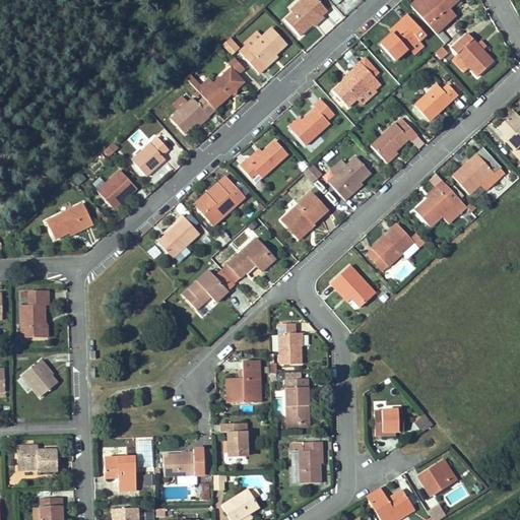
[(322,16),(327,11),(316,0),(307,0),(293,13),(284,20),(300,37),(312,26),(319,19),(322,16)]
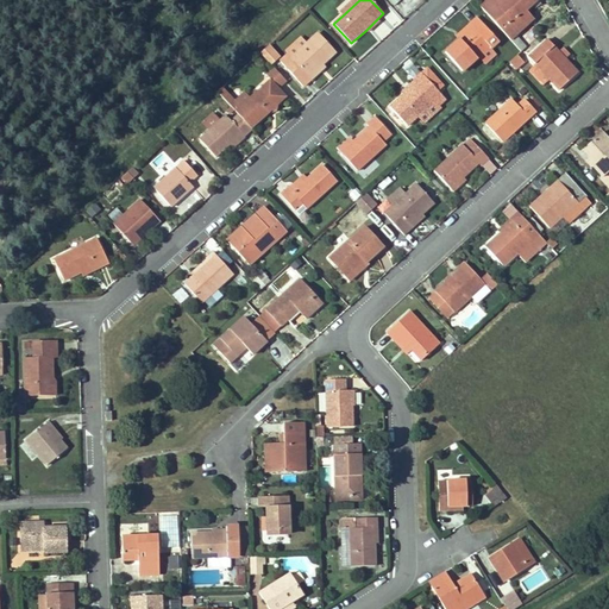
[(343,16),(359,0),(353,0),(340,13),(343,16)]
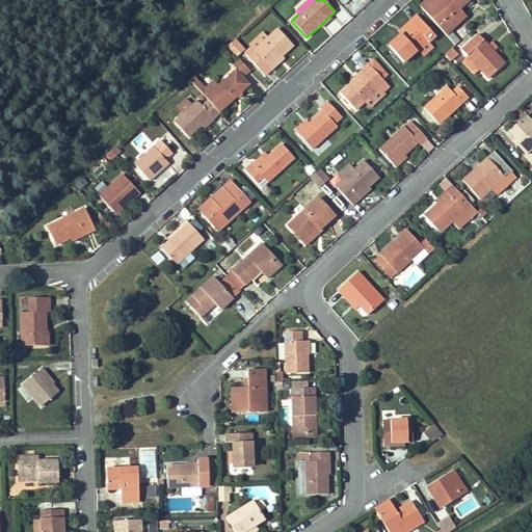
[(466,17),(459,9),(469,0),(435,0),(432,3),(429,0),(427,0),(420,7),(446,35),(450,31),(466,17)]
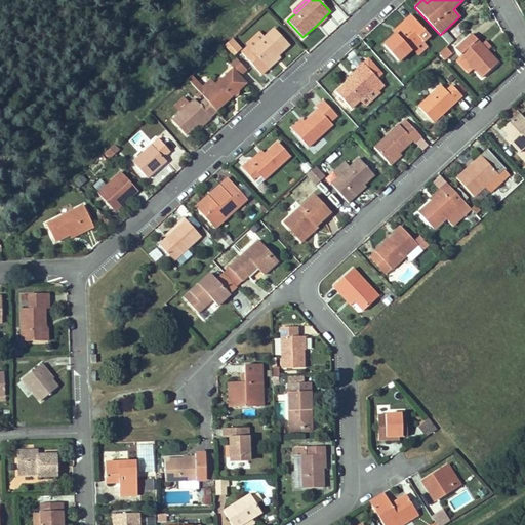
[(317,29),(327,18),(325,16),(322,19),(315,27),(317,29)]
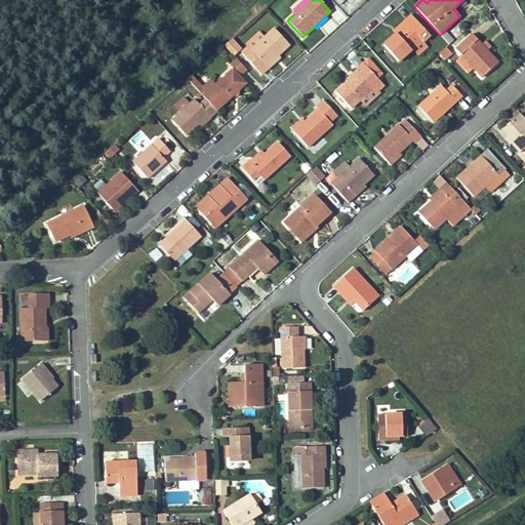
[(422,43),(430,36),(411,16),(404,23),(407,26),(396,36),(384,46),(397,63),(421,41),(422,43)]
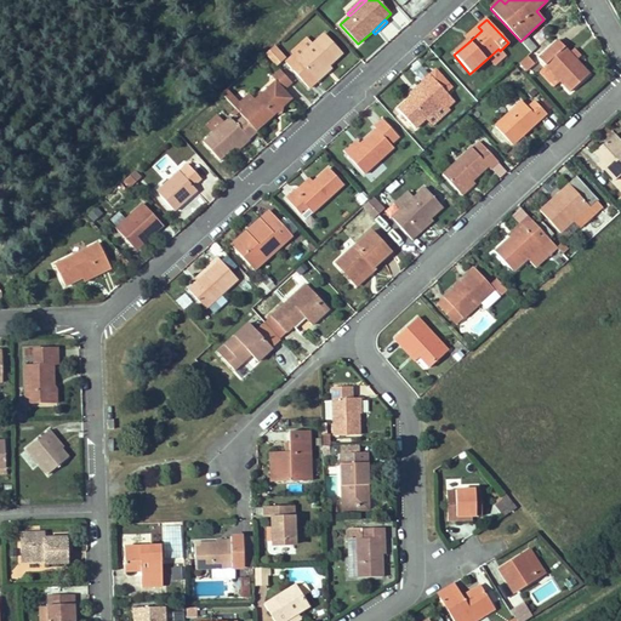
[(468,43),(482,30),(478,27),(465,39),(468,43)]
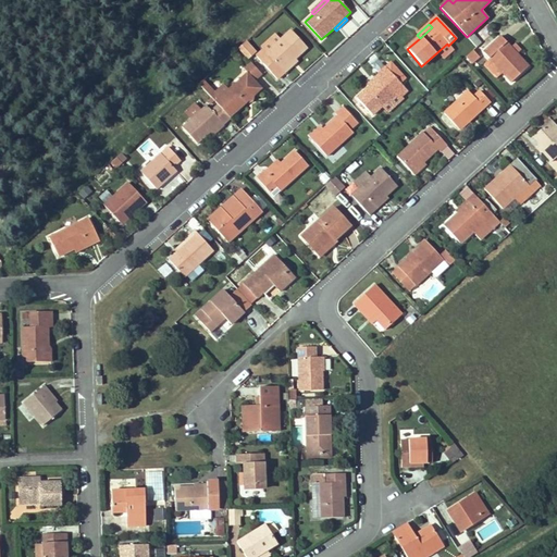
[(293,60),(306,49),(291,32),(267,54),(264,51),(257,59),(277,81),(284,73),(282,71),(293,60)]
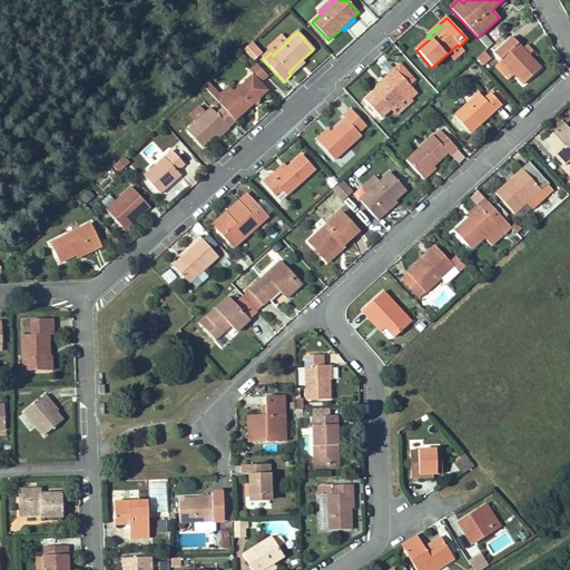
[(492,45),(482,33),(478,38),(488,49),(492,45)]
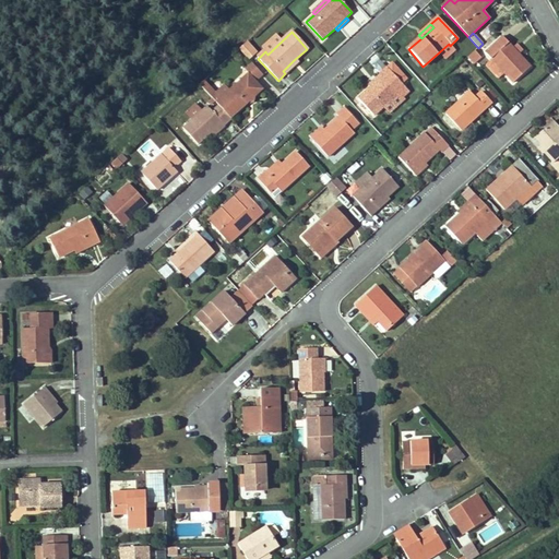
[(513,84),(530,68),(502,37),(485,54),(491,60),(503,74),(513,84)]
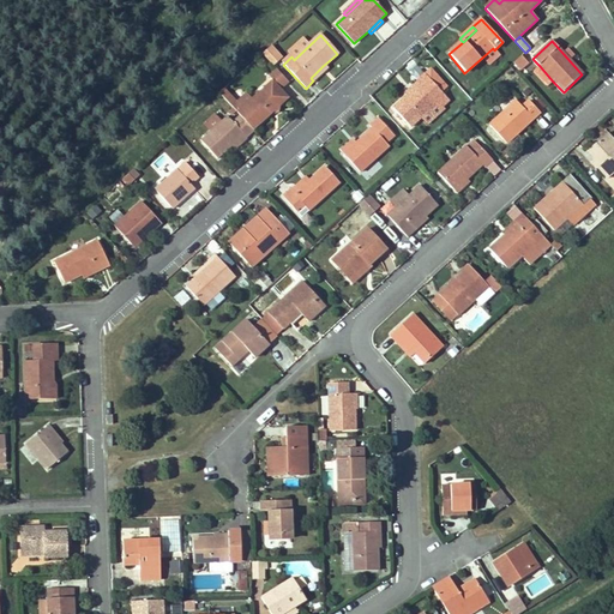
[(276,53),(270,47),(262,54),(272,65),(278,59),(275,55),(276,53)]
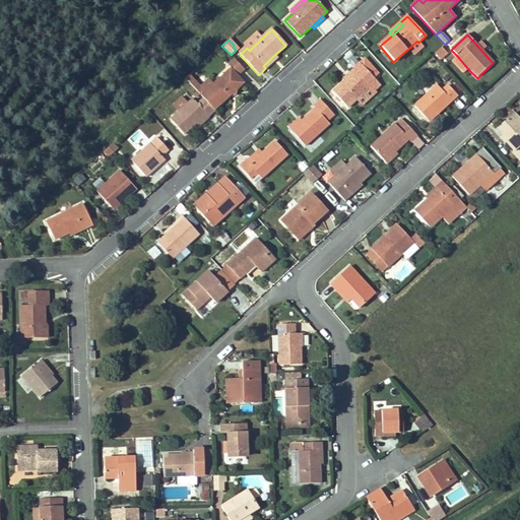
[(443,56),(438,51),(432,57),(437,62),(443,56)]
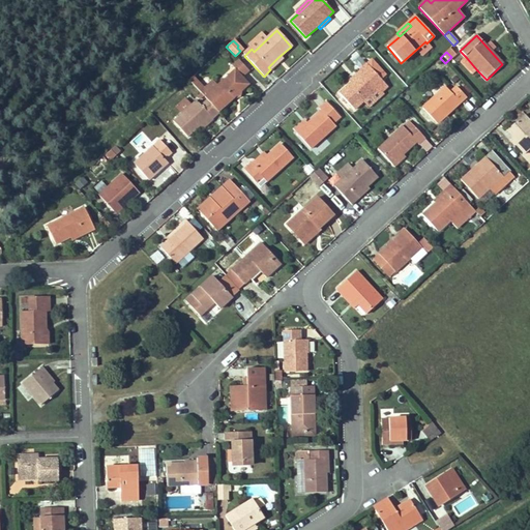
[(270,69),(282,60),(278,57),(268,67),(270,69)]
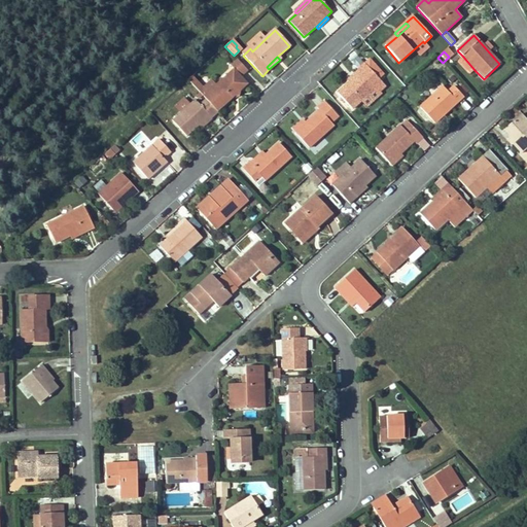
[(475,70),(463,57),(459,61),(470,74),(475,70)]
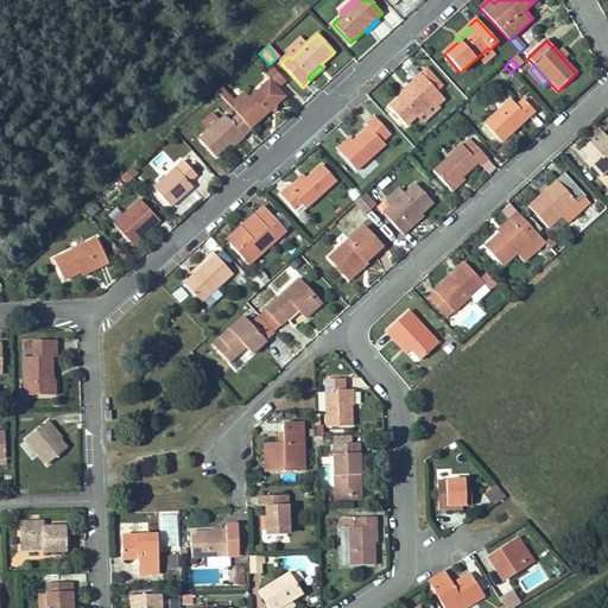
[(276,106),(285,97),(277,89),(284,81),(273,68),(265,75),(270,81),(239,108),(234,113),(236,115),(249,130),(251,130),(270,111),(276,111),(276,106)]
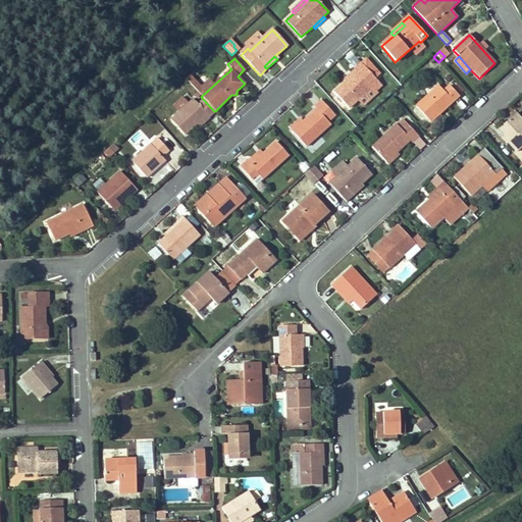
[(349,108),(377,82),(360,63),(354,69),(356,72),(345,83),(334,93),(349,108)]
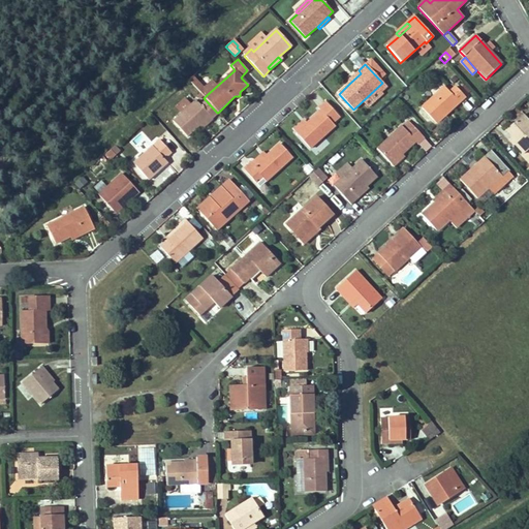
[(349,84),(361,73),(359,70),(347,81),(349,84)]
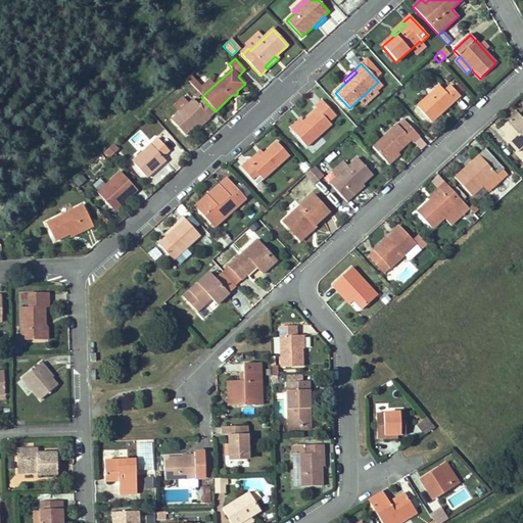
[(190,76),(186,80),(201,97),(205,93),(200,88),(190,76)]
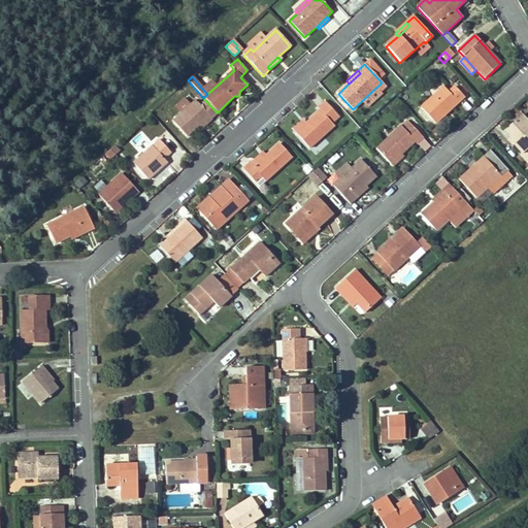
[(217,86),(211,79),(202,89),(207,94),(217,86)]
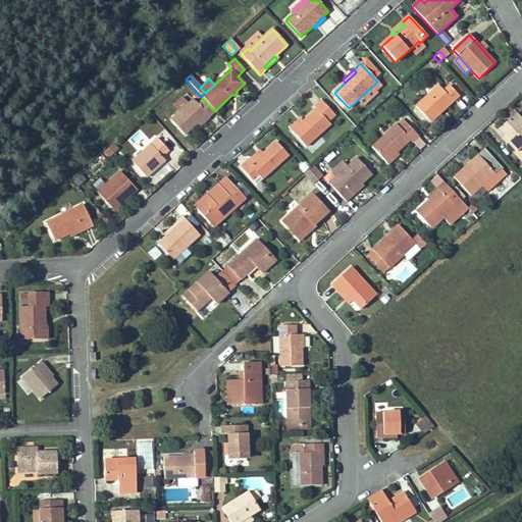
[(461,93),(465,89),(453,80),(450,85),(461,93)]
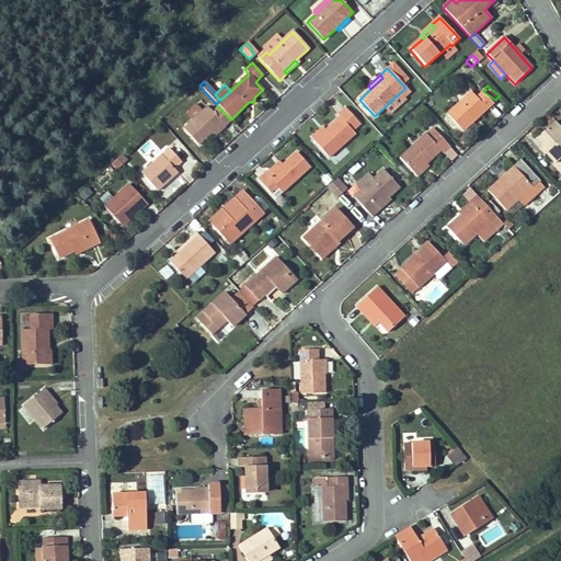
[(479,117),(494,104),(483,93),(477,99),(472,93),(447,115),(462,133),(473,123),(471,121),(477,116),(479,117)]
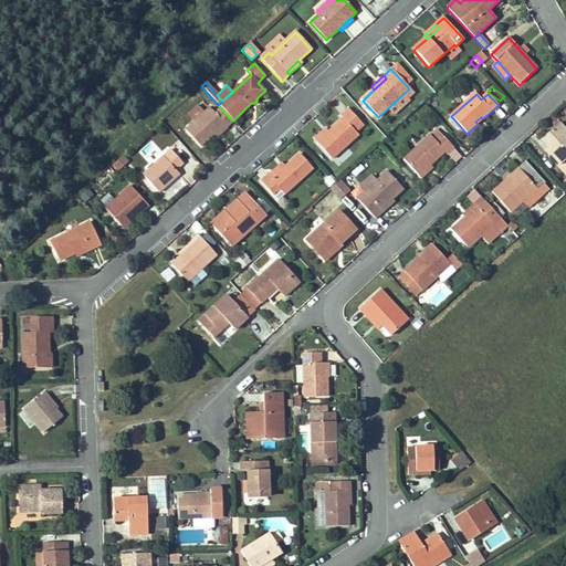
[(227,129),(234,123),(233,121),(232,121),(220,107),(213,114),(209,108),(203,114),(194,122),(184,130),(199,147),(212,136),(224,126),(227,129)]
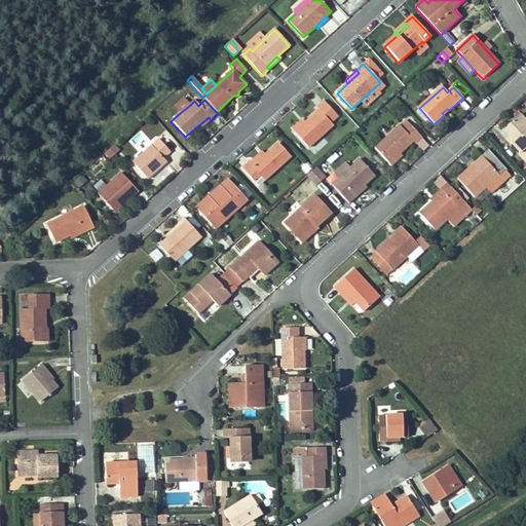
[(189,106),(183,100),(175,107),(180,113),(189,106)]
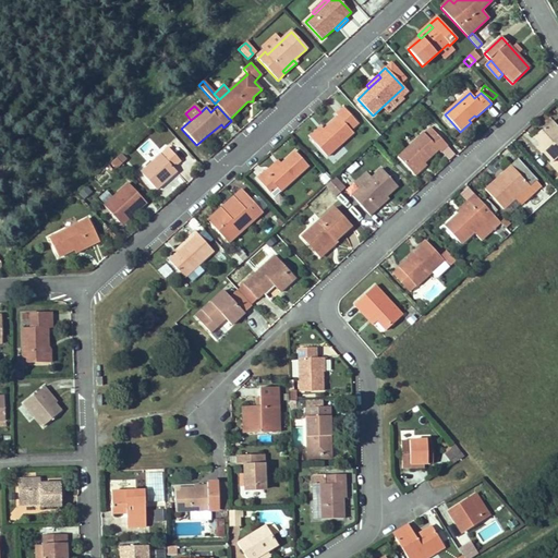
[(353,134),(351,131),(359,123),(344,108),(336,114),(339,118),(325,131),(313,141),(328,158),(353,134)]
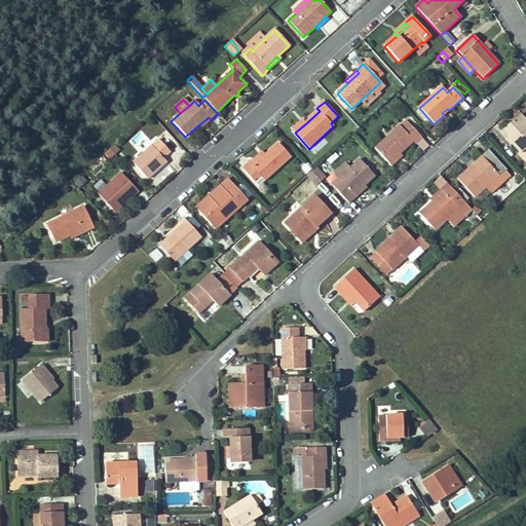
[(525,126),(525,122),(519,115),(514,120),(523,130),(525,126)]
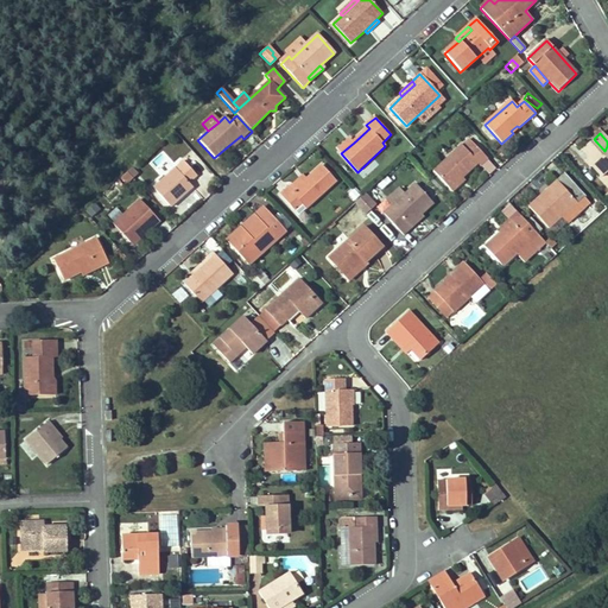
[(232,150),(244,139),(241,135),(228,146),(232,150)]
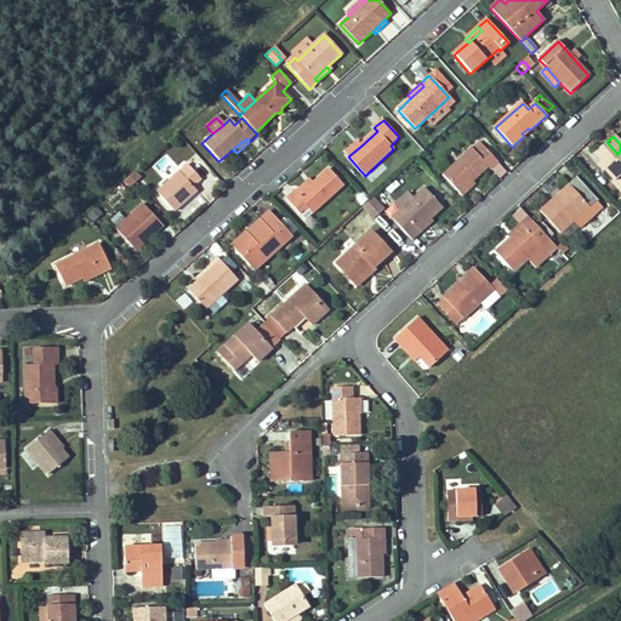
[(348,157),(362,146),(358,142),(346,154),(348,157)]
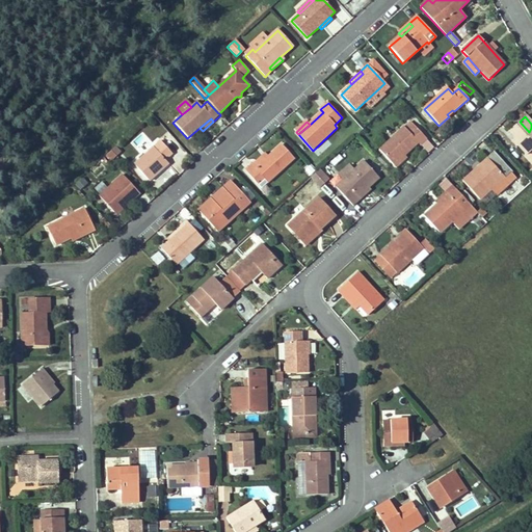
[(531,162),(531,128),(529,132),(520,122),(512,128),(519,135),(514,138),(523,147),(520,149),(531,162)]
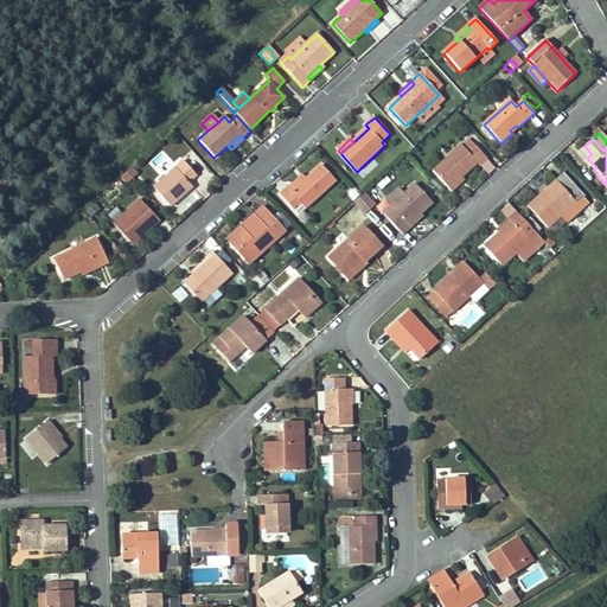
[(479,167),(487,160),(475,147),(470,154),(461,146),(433,171),(449,190),(462,178),(477,164),(479,167)]
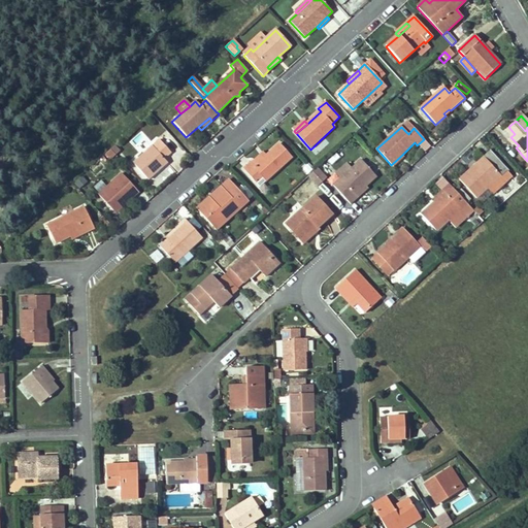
[(515,134),(508,127),(504,130),(510,137),(515,134)]
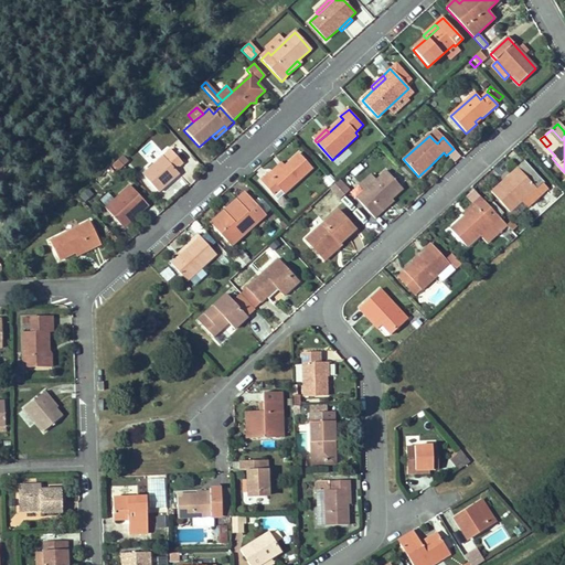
[(555,156),(546,147),(544,150),(552,158),(555,156)]
